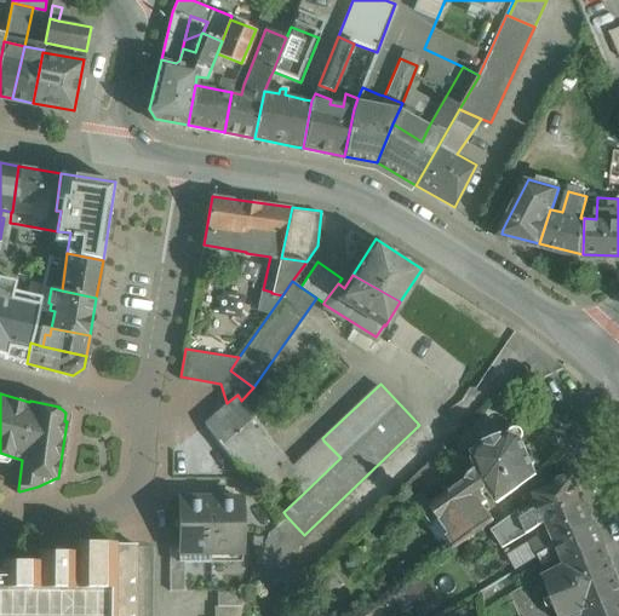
[(227,403),(208,420),(208,419),(205,421),(206,422),(205,422),(251,484),(278,464),(285,458),(286,456),(269,439),(241,401),(238,395),(227,403)]
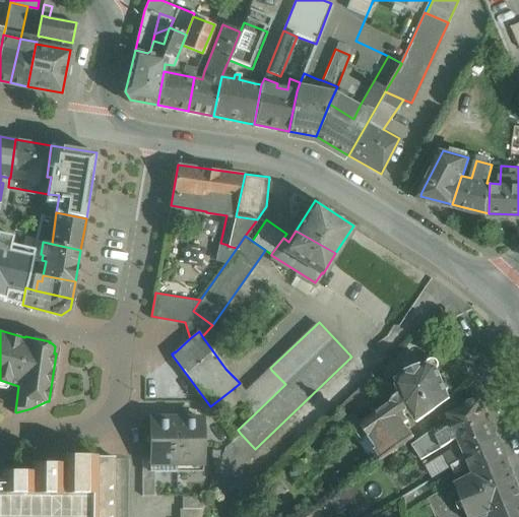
[(429,363),(396,376),(402,391),(396,397),(407,411),(411,408),(419,419),(452,396),(440,368),(441,366),(442,364),(442,363),(442,361),(442,360),(441,359),(440,358),(439,357),(437,356),(435,356),(433,357),(431,358),(430,359),(429,361),(429,363)]
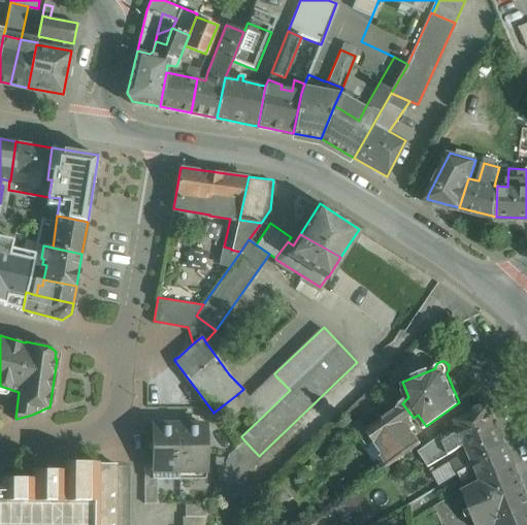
[(274,373),(250,397),(242,390),(236,395),(259,420),(290,390),(275,375),(274,373)]
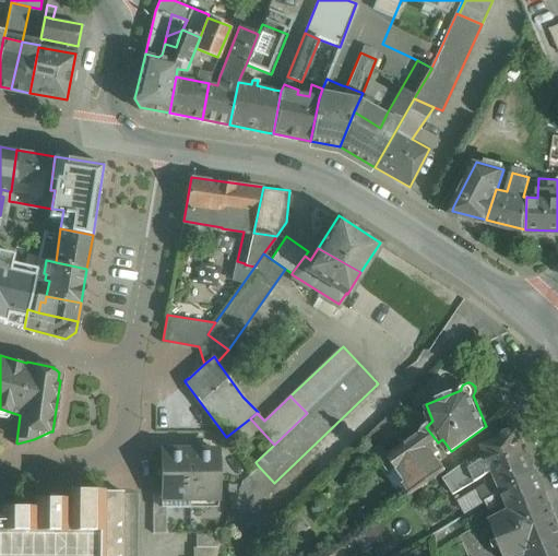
[(423,430),(383,460),(391,470),(398,465),(408,480),(394,489),(402,500),(448,468),(432,447),(438,442),(426,427),(423,430)]
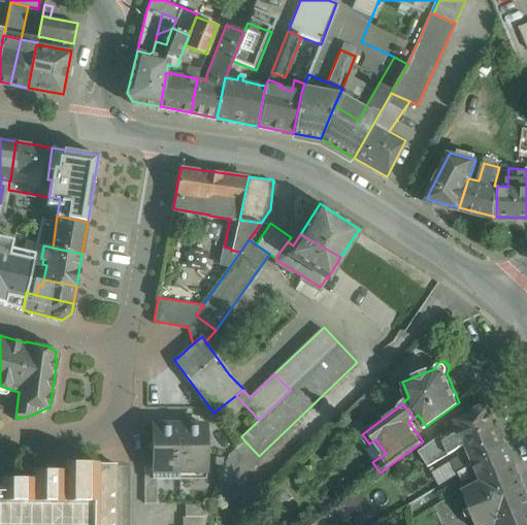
[(443,434),(421,450),(430,465),(466,443),(465,440),(499,425),(490,404),(469,414),(470,417),(458,422),(462,432),(446,439),(443,434)]
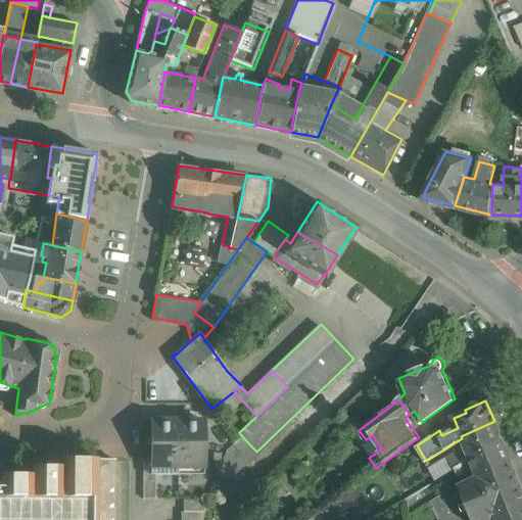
[(164,453),(165,418),(154,418),(151,422),(151,454),(164,453)]
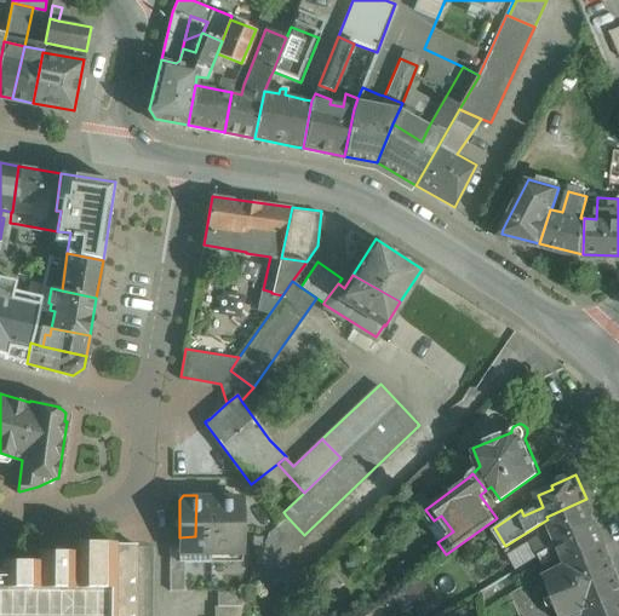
[(219,536),(219,495),(196,495),(195,536),(219,536)]
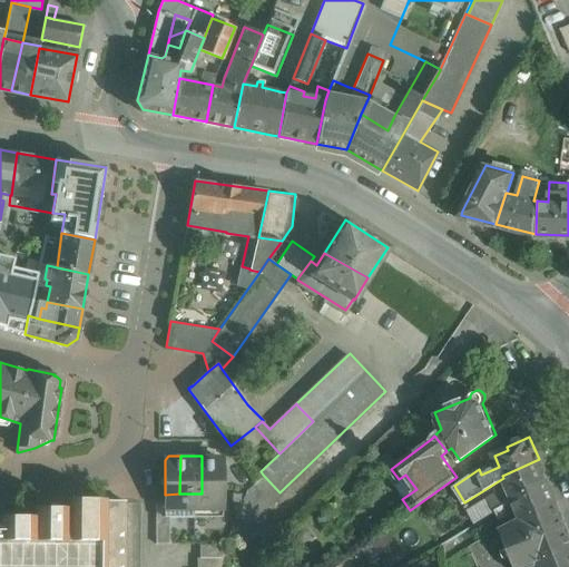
[(202,456),(202,494),(222,494),(223,459),(218,456),(202,456)]
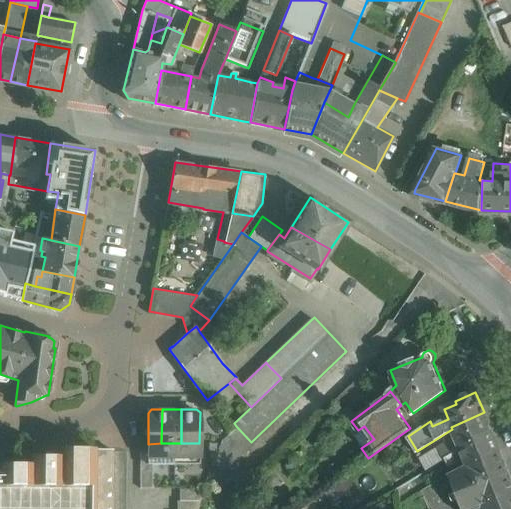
[(484,412),(451,427),(452,429),(460,448),(491,429),(484,412)]
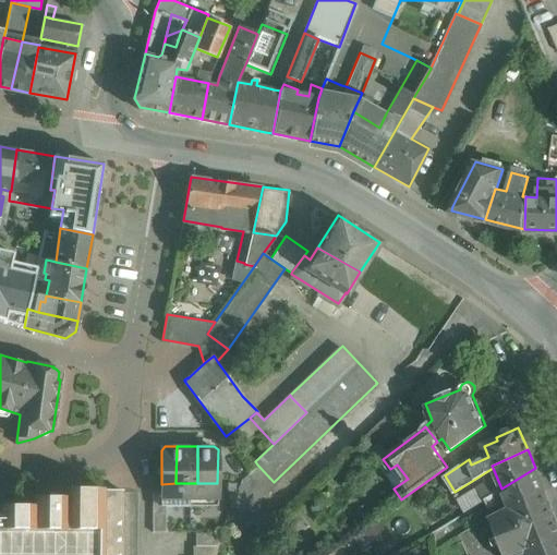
[(257,465),(242,480),(232,506),(258,506),(264,492),(274,482),(257,465)]
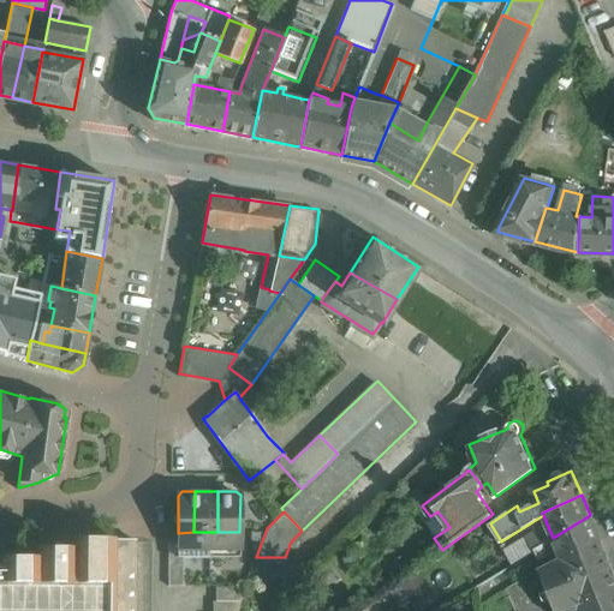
[(553,538),(529,553),(535,563),(538,569),(541,568),(550,562),(601,539),(590,515),(553,538)]
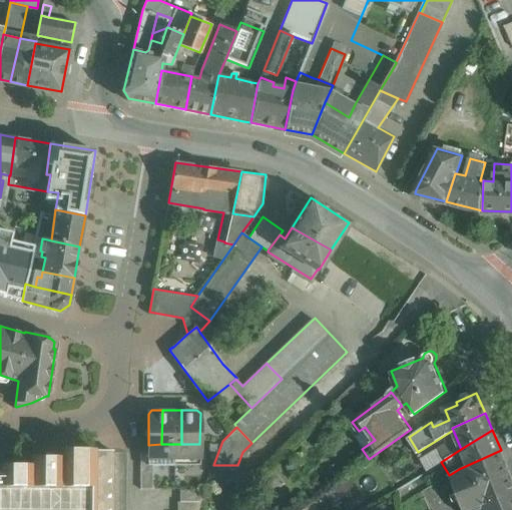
[(161,444),(148,445),(148,450),(148,463),(152,463),(199,463),(199,444),(181,444),(161,444)]
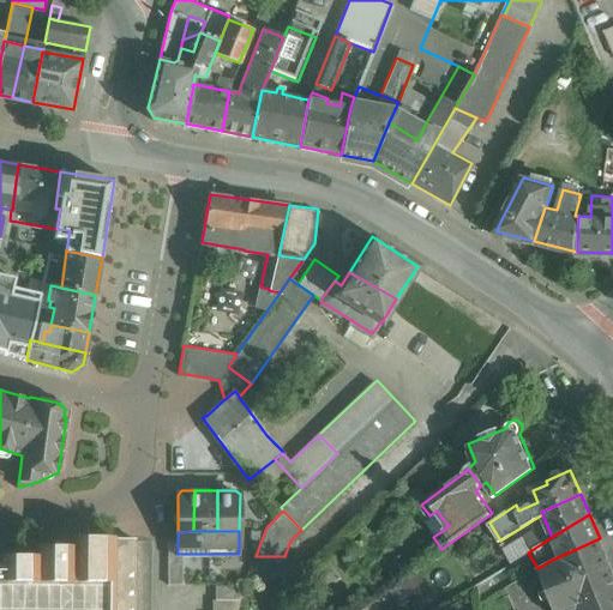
[(0,609),(112,609),(113,536),(74,536),(74,547),(62,545),(37,545),(37,555),(1,555),(1,565),(0,565),(0,609)]
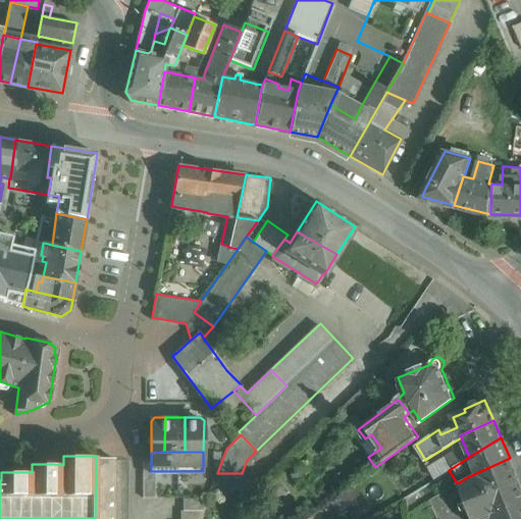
[(114,518),(115,458),(97,457),(96,518),(114,518)]
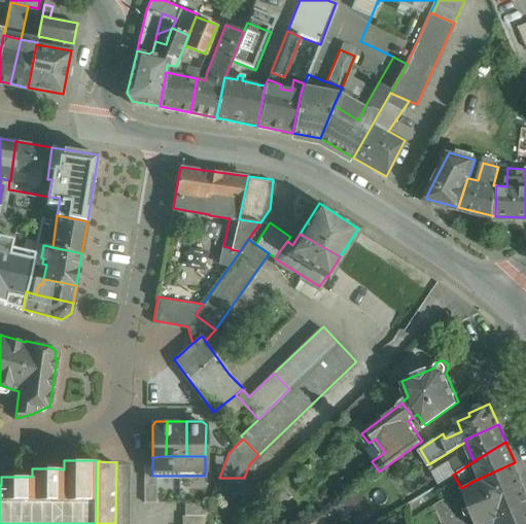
[(525,490),(515,462),(471,482),(463,487),(477,523),(490,523),(496,522),(525,508),(525,490)]
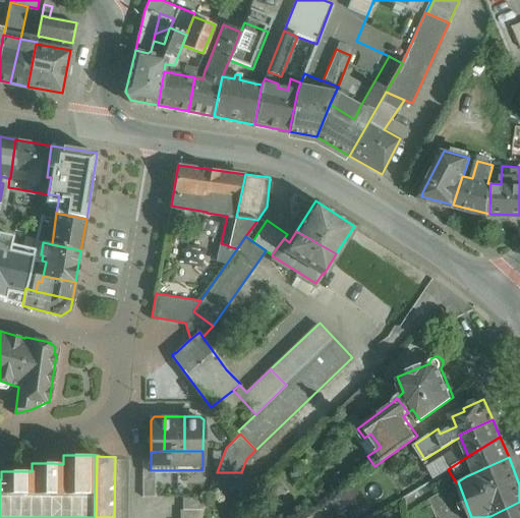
[(448,469),(437,476),(443,484),(453,477),(448,469)]
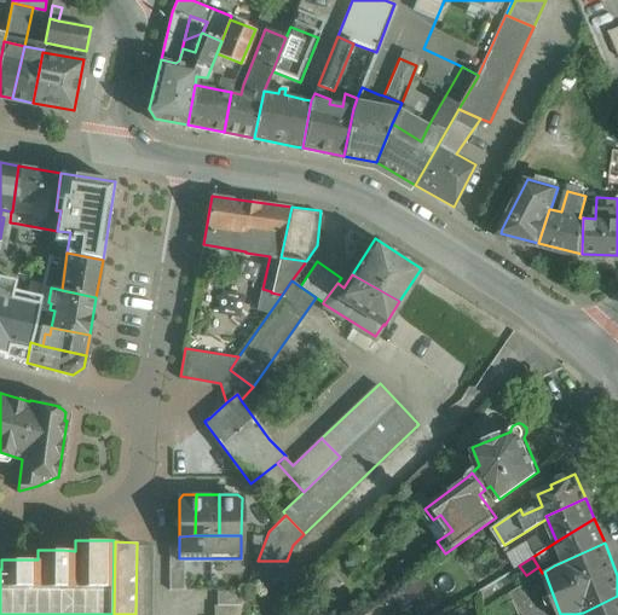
[(185,587),(184,558),(179,558),(169,558),(171,587),(185,587)]
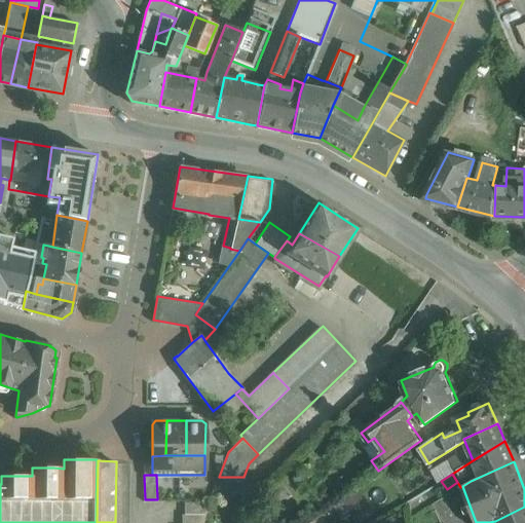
[(359,490),(344,499),(359,521),(372,513),(359,490)]
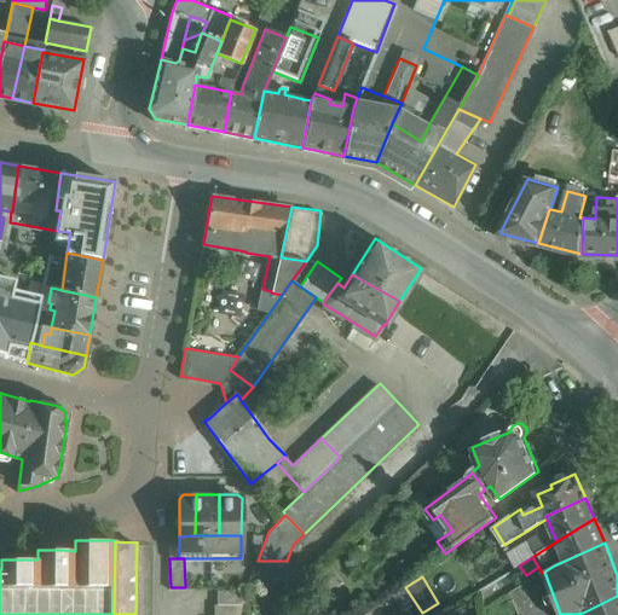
[(247,603),(247,589),(218,589),(218,603),(243,603),(246,603),(247,603)]
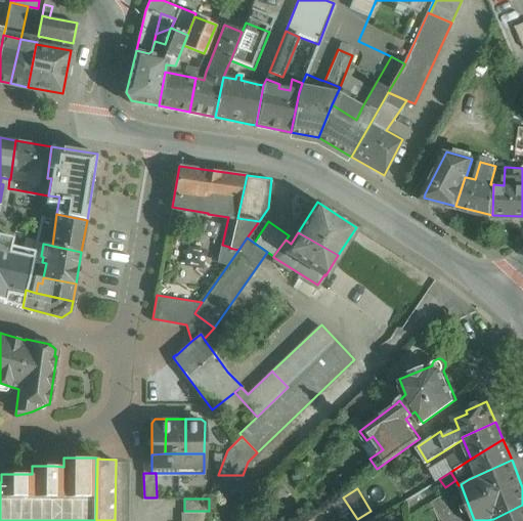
[(522,505),(493,519),(494,520),(522,520),(522,505)]
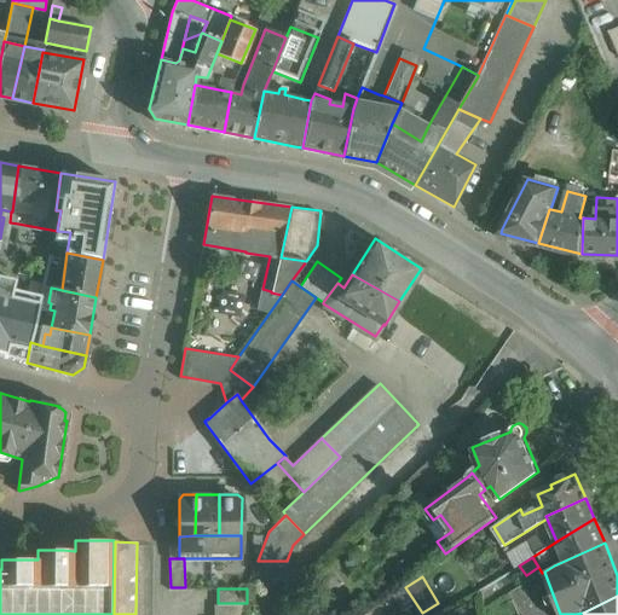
[(218,603),(214,603),(214,614),(243,614),(243,603),(218,603)]
